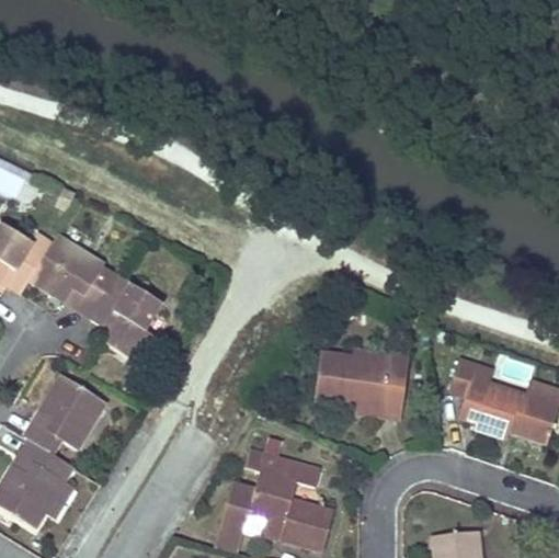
[(0,276),(9,264),(15,269),(8,281),(11,283),(24,291),(32,277),(54,242),(38,231),(32,241),(2,223),(0,227),(0,276)]
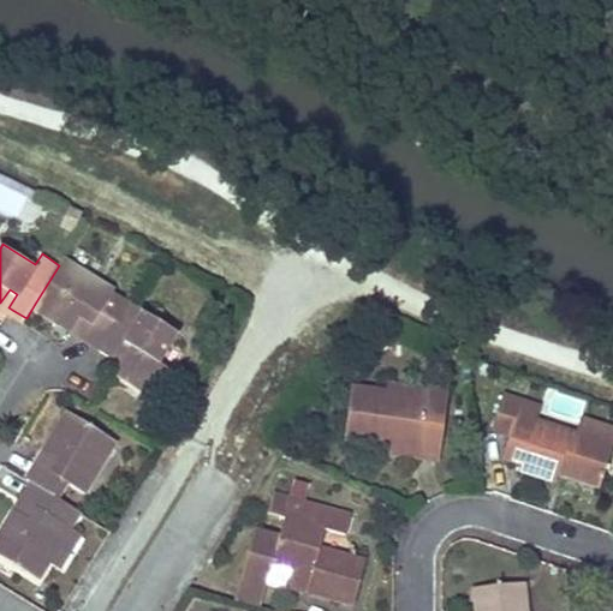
[(59,265),(35,304),(75,329),(83,316),(94,322),(85,335),(102,346),(121,316),(106,306),(114,291),(117,287),(65,256),(59,265)]
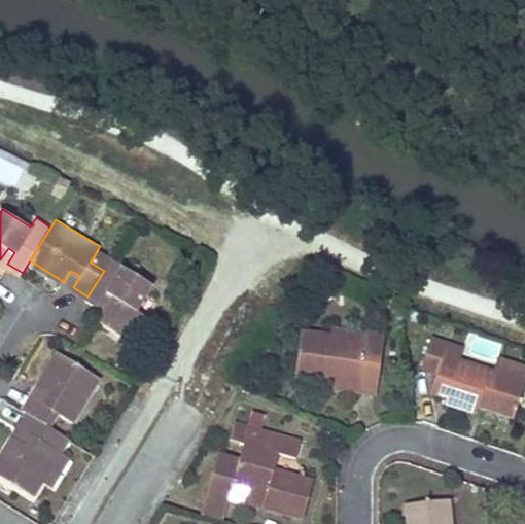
[(8,248),(0,259),(7,264),(14,252),(8,248)]
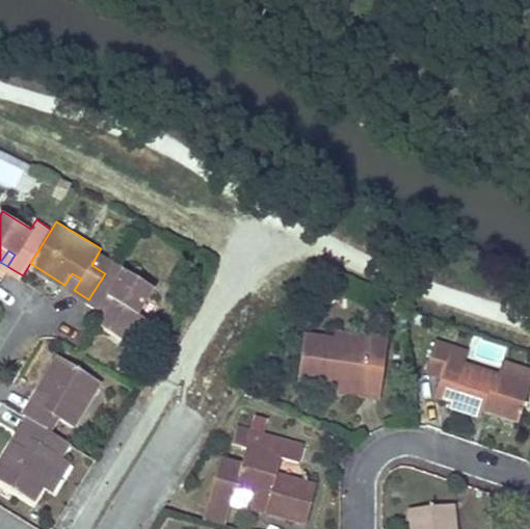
[(99,252),(91,265),(105,273),(113,260),(99,252)]
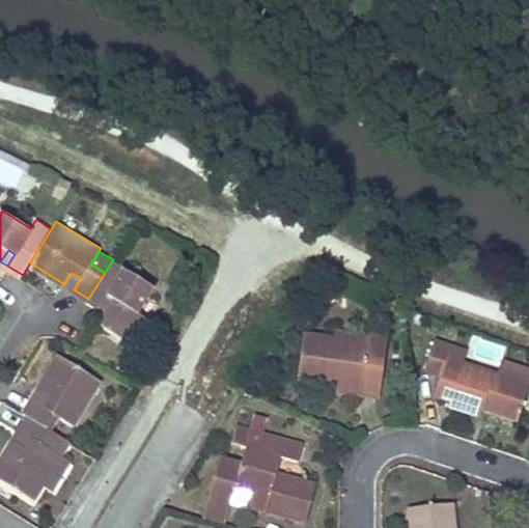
[(105,273),(88,299),(101,306),(108,294),(116,299),(108,311),(102,323),(132,340),(146,315),(138,310),(154,284),(113,259),(105,273)]
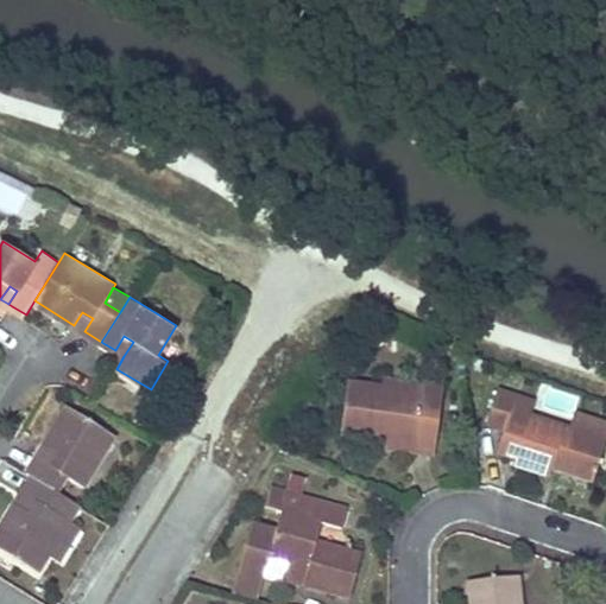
[(82,312),(74,325),(84,331),(93,318),(82,312)]
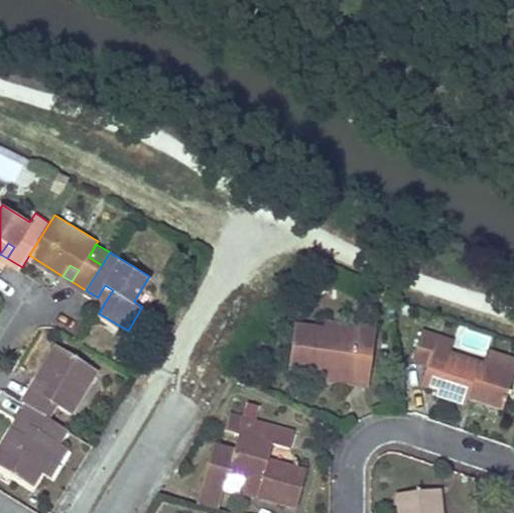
[(105,285),(98,297),(105,302),(113,290),(105,285)]
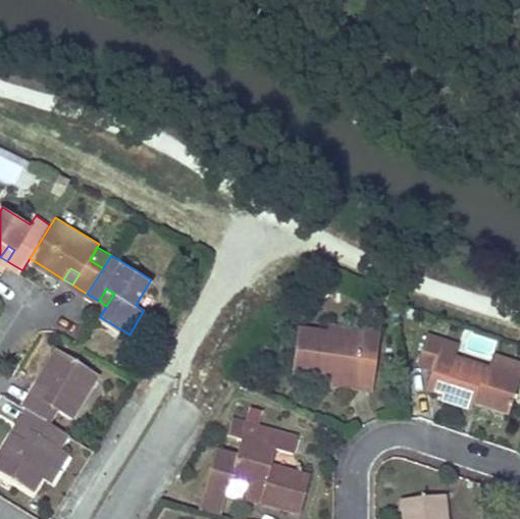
[(328,321),(327,330),(363,334),(361,352),(377,354),(380,328),(328,321)]
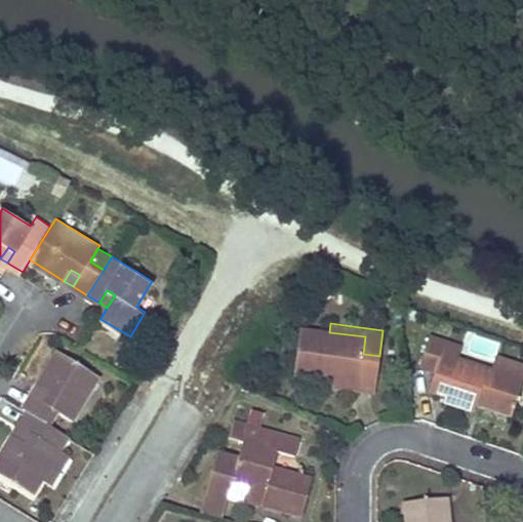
[(294,372),(328,376),(357,380),(357,388),(374,390),(379,356),(363,354),(365,336),(329,332),(300,328),(294,372)]
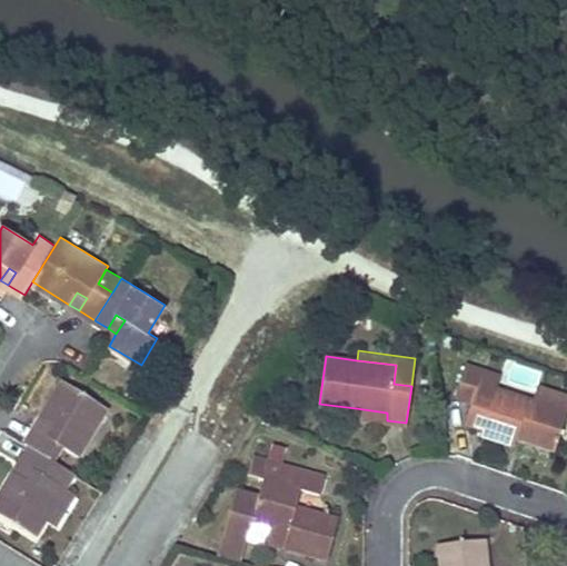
[(465,420),(480,426),(481,425),(517,436),(554,448),(566,414),(566,410),(497,386),(500,374),(465,363),(455,391),(473,397),(465,420)]
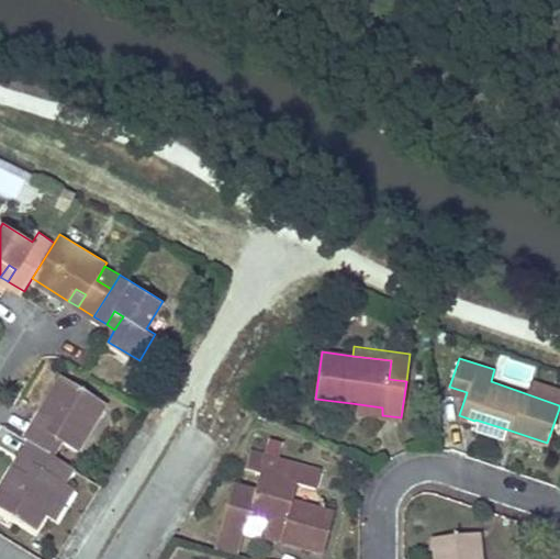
[(35,422),(26,436),(30,438),(54,454),(63,439),(78,449),(107,401),(64,375),(41,411),(55,418),(48,429),(35,422)]
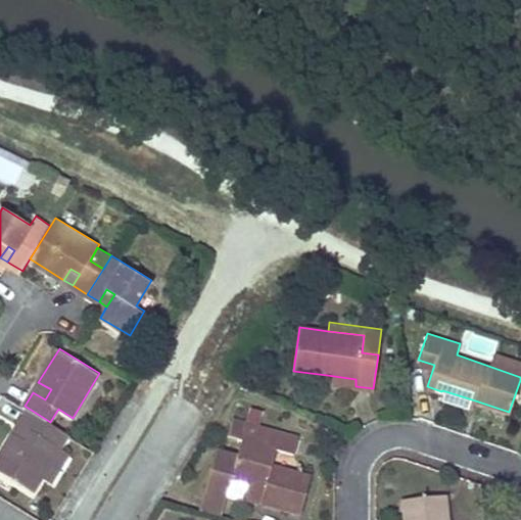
[(327,375),(326,383),(356,386),(356,379),(327,375)]
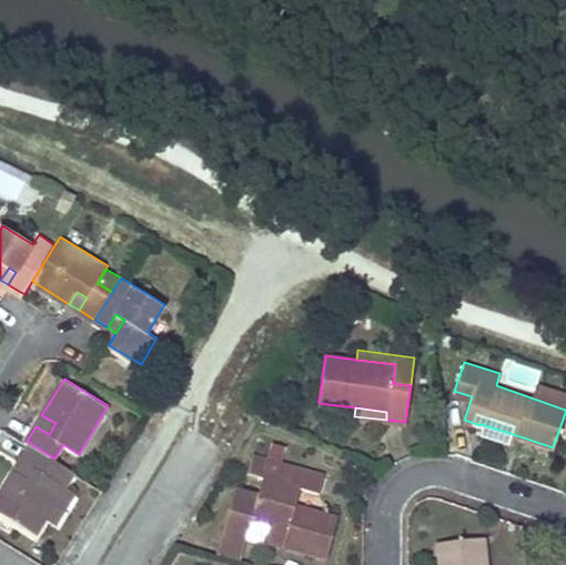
[(41,415),(36,426),(49,434),(56,423),(41,415)]
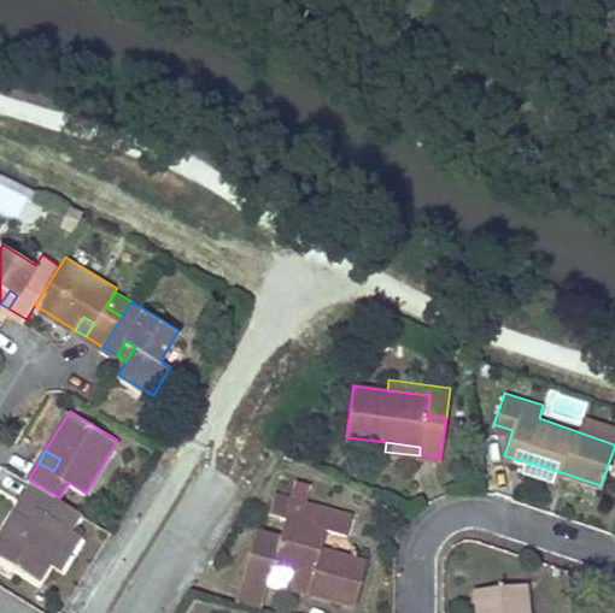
[(522,460),(521,461),(519,470),(526,472),(555,482),(557,483),(561,472),(522,460)]
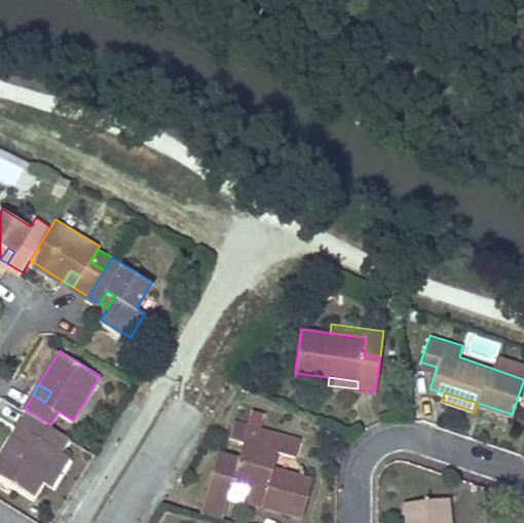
[(27,441),(13,434),(0,455),(0,471),(36,493),(44,479),(62,450),(70,436),(50,424),(28,410),(20,424),(32,432),(27,441)]
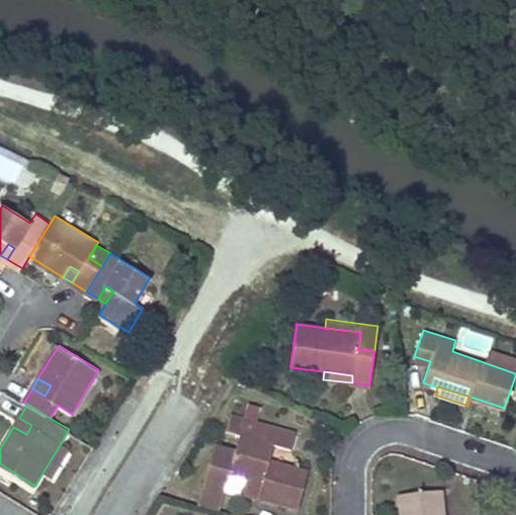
[(229,473),(250,478),(262,481),(260,487),(258,495),(298,507),(308,470),(289,464),(287,471),(267,465),(268,459),(273,443),(291,448),(296,431),(240,416),(235,432),(239,434),(229,473)]
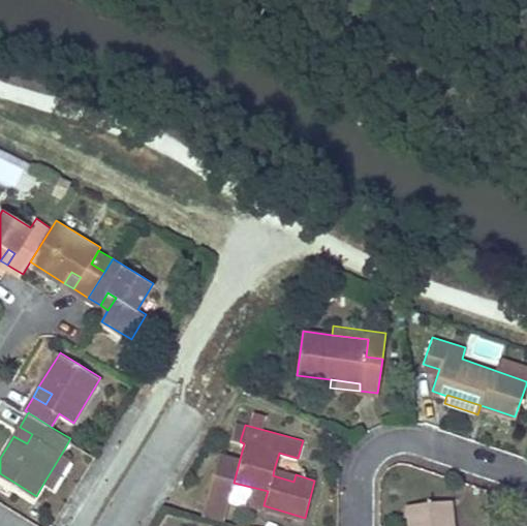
[(20,427),(13,436),(27,443),(32,434),(20,427)]
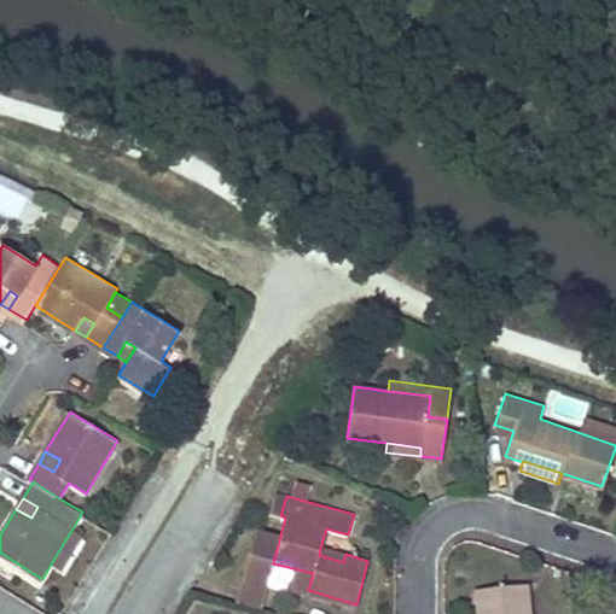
[(73,528),(52,562),(64,569),(85,536),(73,528)]
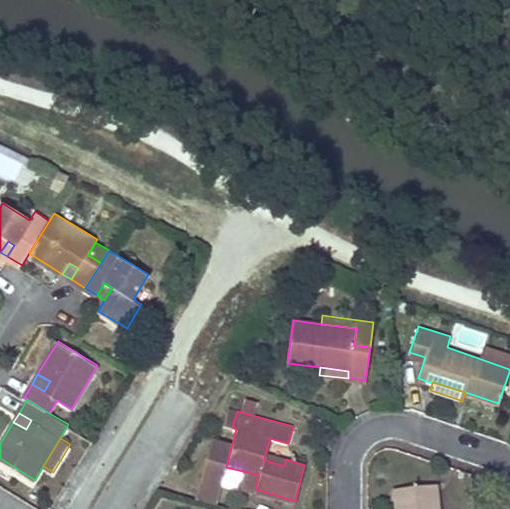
[(286,459),(265,454),(264,460),(284,466),(286,459)]
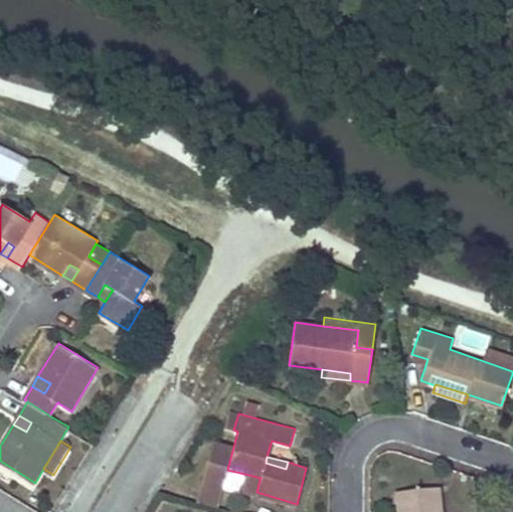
[(248,475),(247,481),(259,484),(261,478),(248,475)]
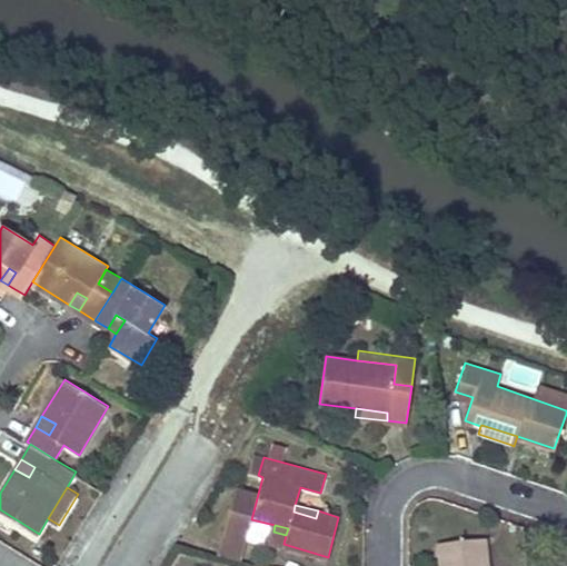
[(437,542),(439,565),(488,565),(486,537),(437,542)]
